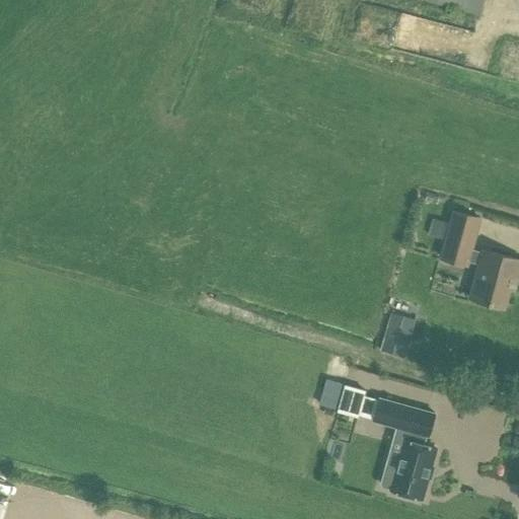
[(424,0),(482,15),(486,0),(424,0)]
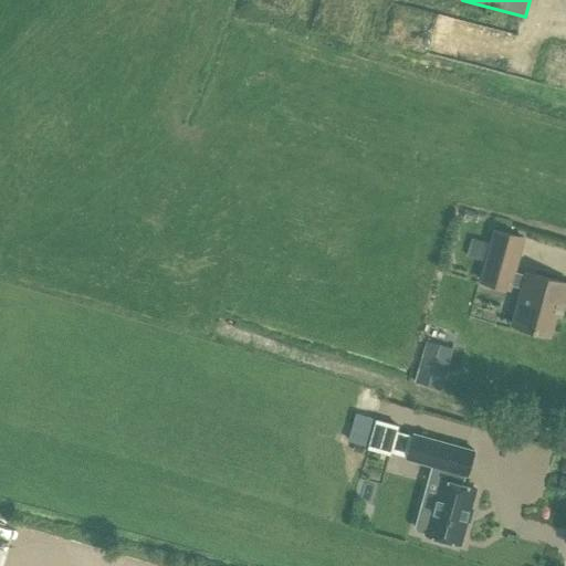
[(527,236),(494,228),(481,282),(512,291),(513,285),(521,287),(511,323),(551,334),(559,302),(565,303),(565,296),(565,282),(525,271),(525,273),(517,271),(527,236)]
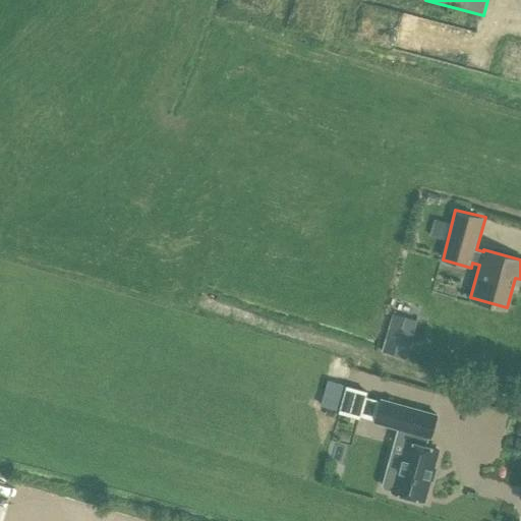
[(393,313),(382,351),(406,358),(417,321),(393,313)]
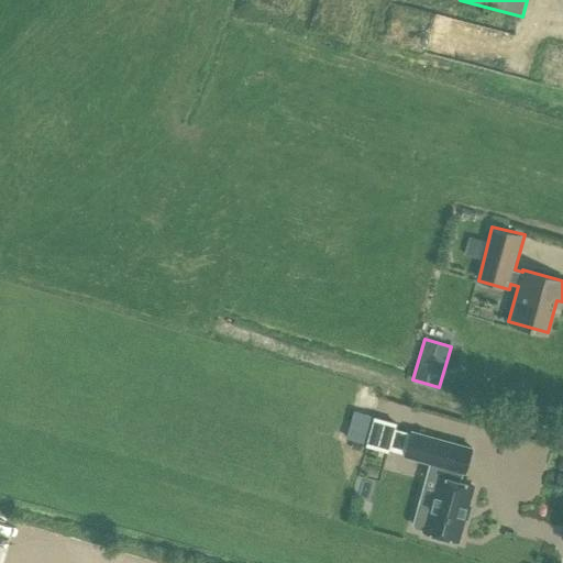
[(375,418),(354,411),(346,439),(367,445),(375,418)]
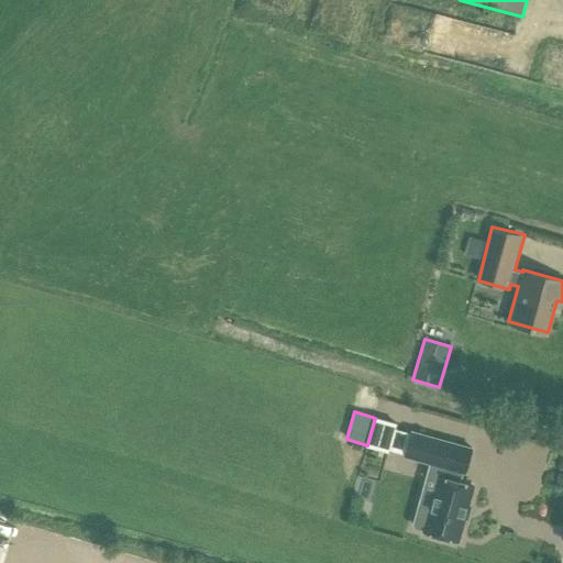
[(375,418),(367,445),(389,451),(397,423),(375,418)]
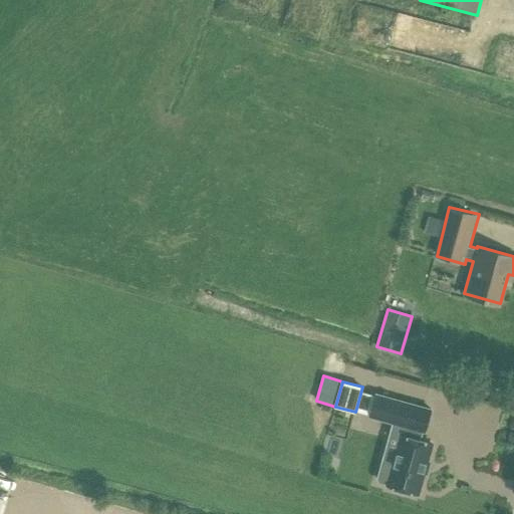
[(432,409),(377,394),(370,416),(395,423),(421,430),(425,431),(432,409)]
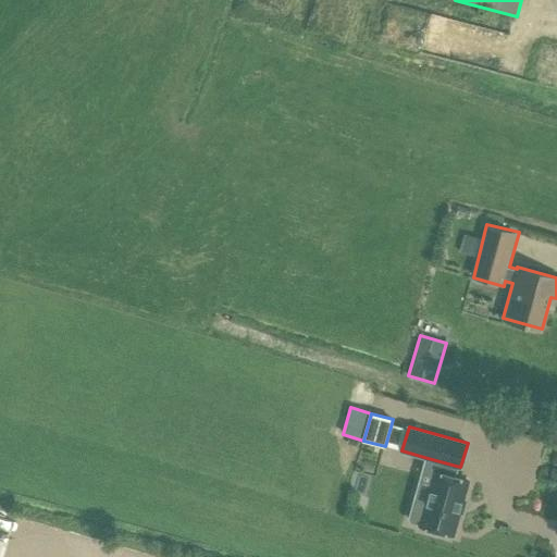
[(415,503),(410,518),(412,521),(421,523),(420,524),(430,528),(433,532),(446,535),(450,533),(454,534),(469,481),(454,477),(456,466),(428,458),(424,470),(435,473),(426,503),(418,500),(415,503)]
